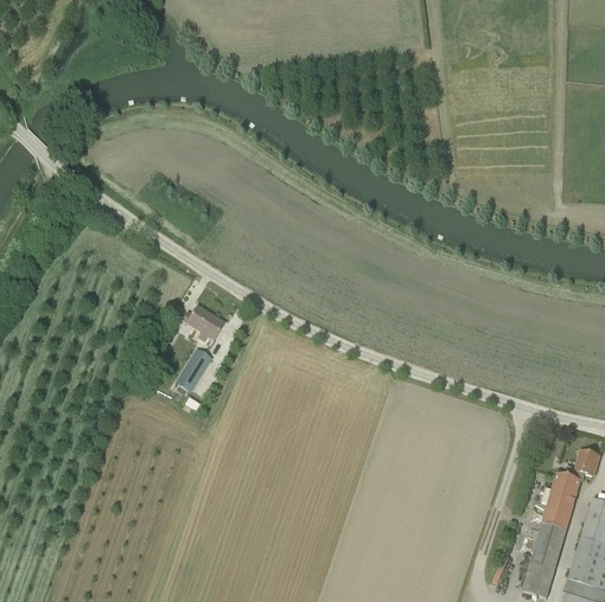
[(183,320),(188,324),(202,332),(199,337),(205,340),(209,337),(214,340),(225,322),(199,305),(195,313),(189,309),(183,320)]
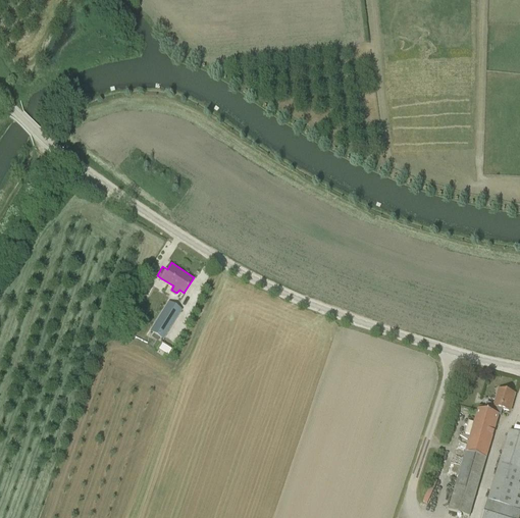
[(151,329),(165,337),(184,308),(170,299),(151,329)]
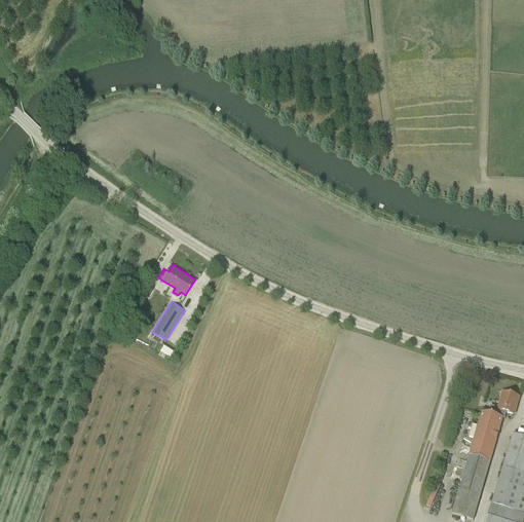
[(174,355),(178,348),(167,342),(164,348),(174,355)]
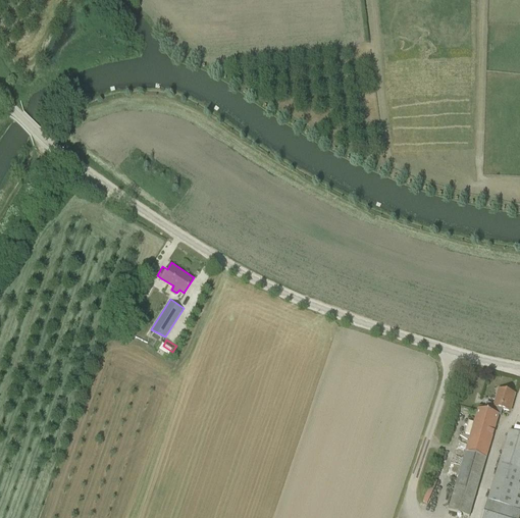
[(504,407),(512,409),(517,391),(501,386),(496,402),(488,400),(486,407),(480,406),(451,507),(472,514),(501,412),(503,412),(504,407)]
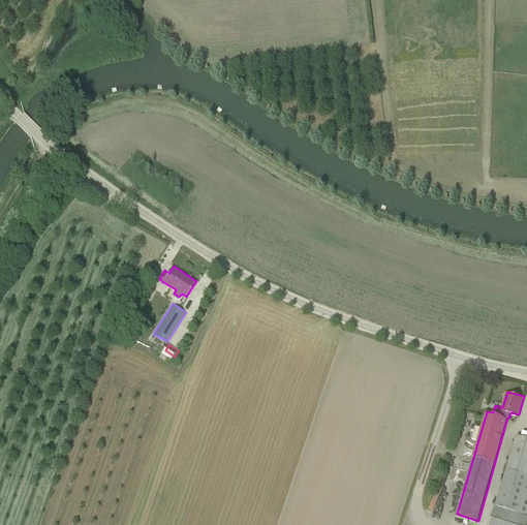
[(526,436),(519,434),(497,503),(526,513),(526,436)]
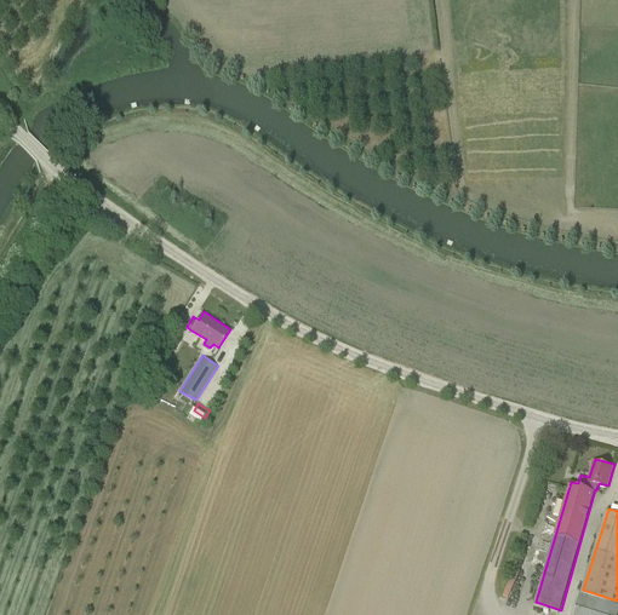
[(510,593),(521,567),(516,564),(505,591),(510,593)]
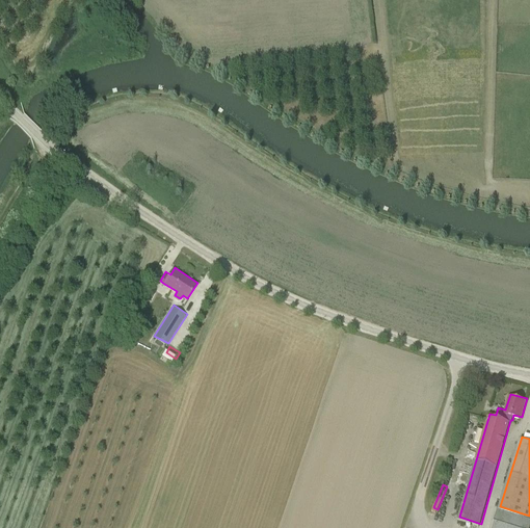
[(529,516),(500,506),(499,506),(492,527),(529,527),(529,516)]
